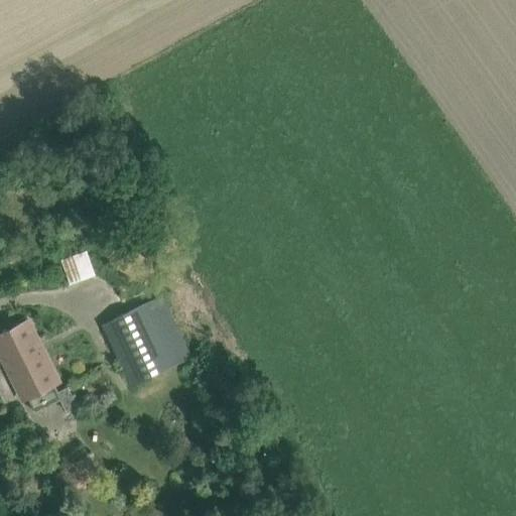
[(61,257),(70,281),(96,272),(88,248),(61,257)]
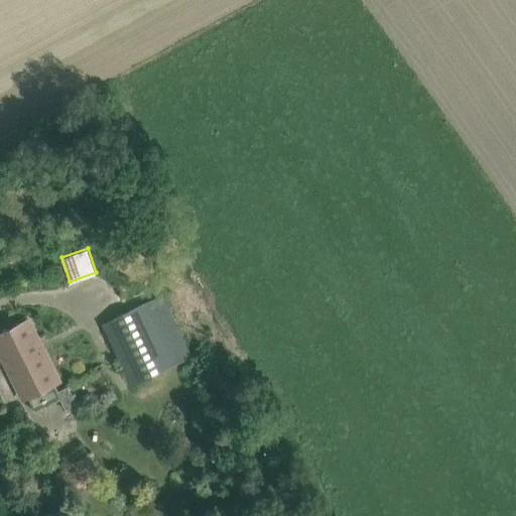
[(103,325),(133,386),(172,366),(144,303),(103,325)]
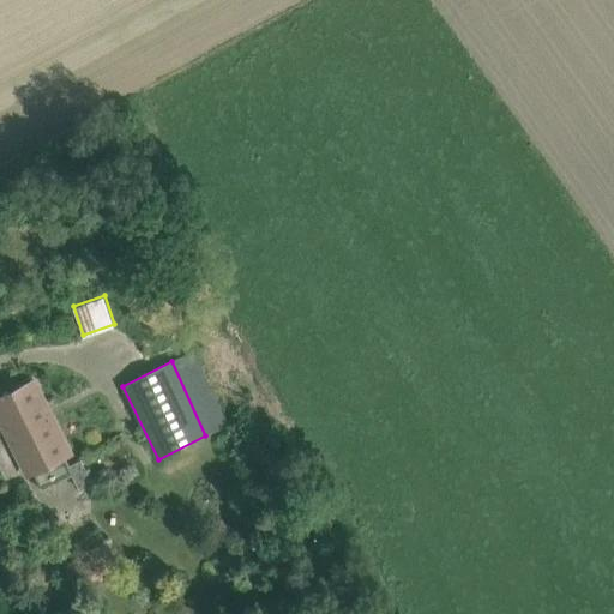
[(34,380),(0,397),(0,417),(14,447),(20,445),(34,471),(42,489),(72,474),(80,489),(94,482),(82,459),(70,465),(65,456),(71,453),(34,380)]
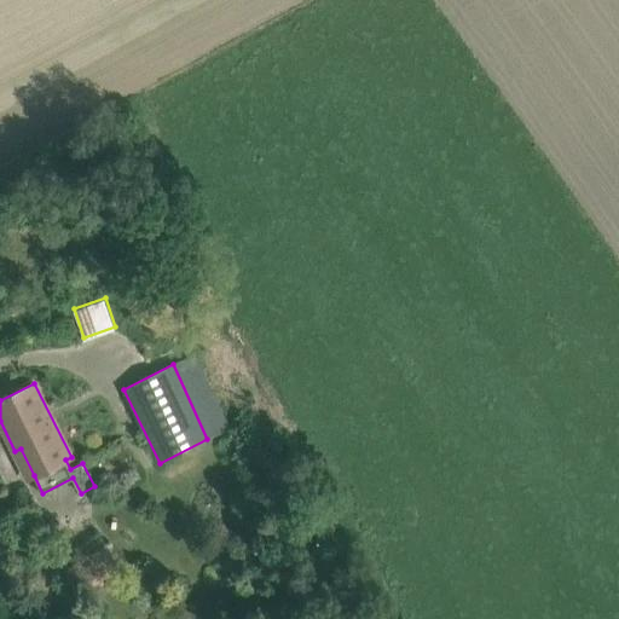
[(82,463),(94,486),(134,467),(122,443),(82,463)]
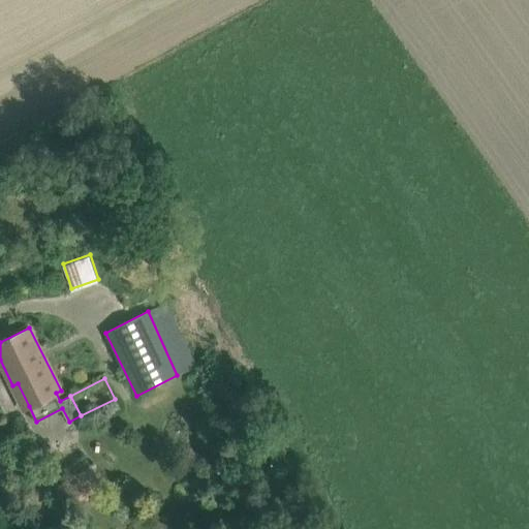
[(57,490),(69,510),(102,490),(90,469),(57,490)]
